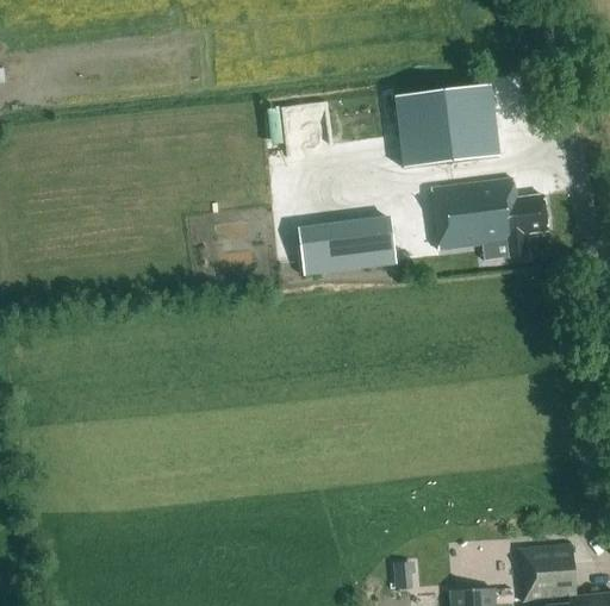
[(490,82),(394,94),(403,166),(499,154),(490,82)]
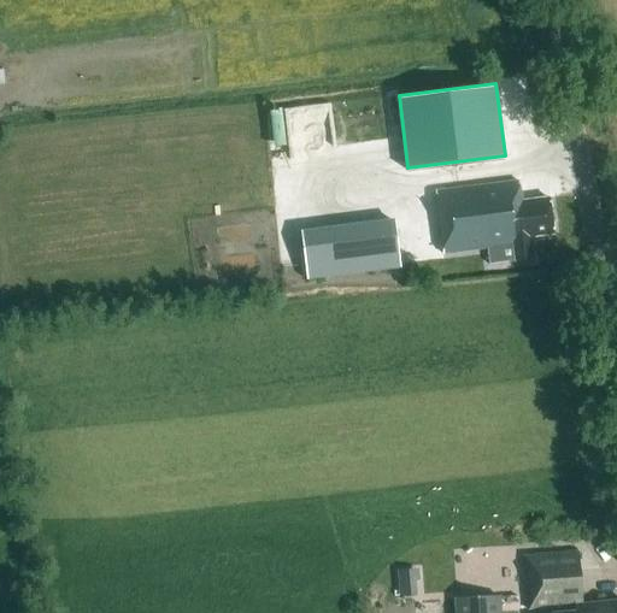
[(519,180),(436,189),(444,251),(486,246),(488,260),(533,254),(530,234),(554,231),(550,195),(522,199),(519,180)]
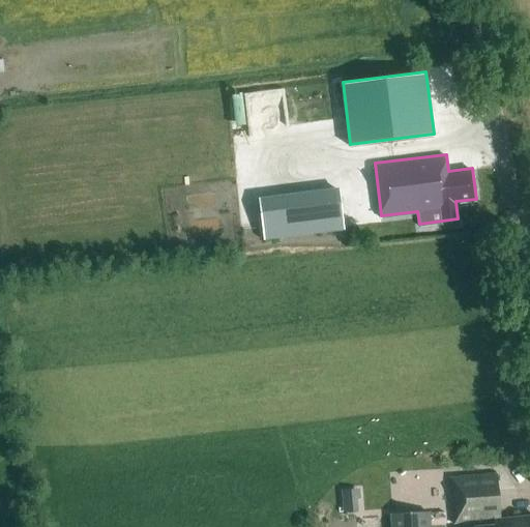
[(280,196),(259,199),(264,238),(284,235),(280,196)]
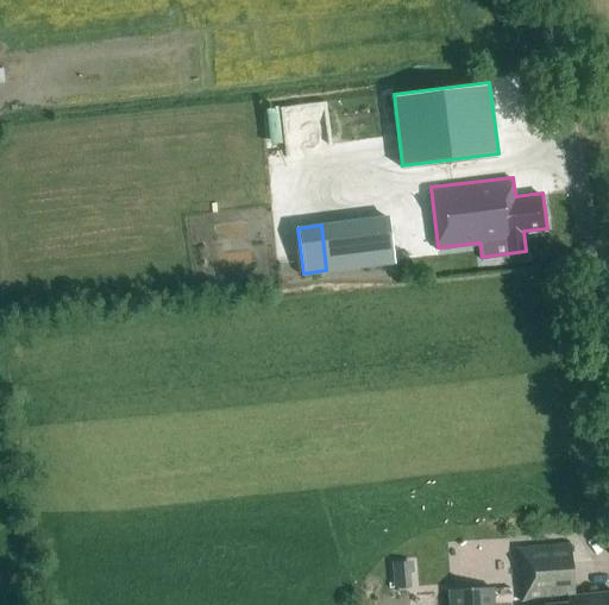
[(567,597),(567,600),(544,603),(544,604),(608,604),(608,590),(575,593),(571,542),(518,546),(522,600),(567,597)]
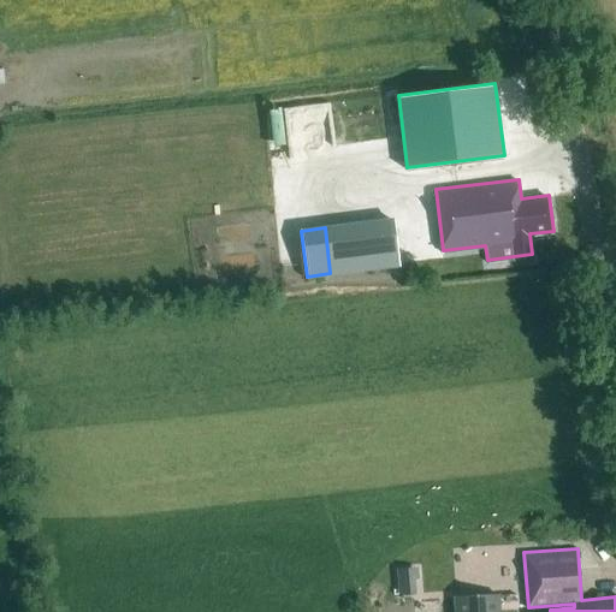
[(452,593),(452,611),(499,611),(499,590),(452,593)]
